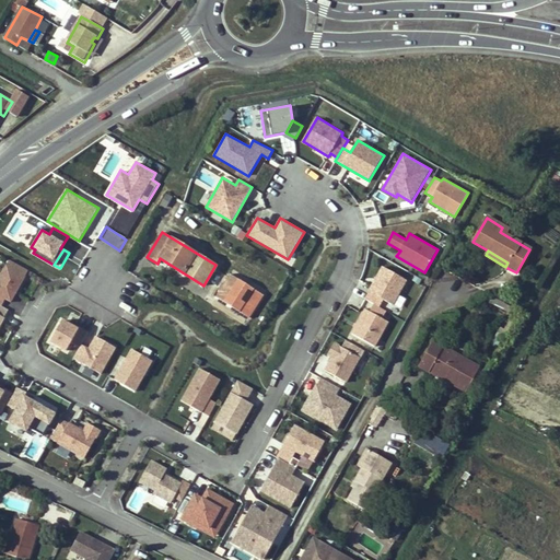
[(0,275),(0,305),(1,306),(6,299),(11,302),(28,270),(9,259),(0,275)]
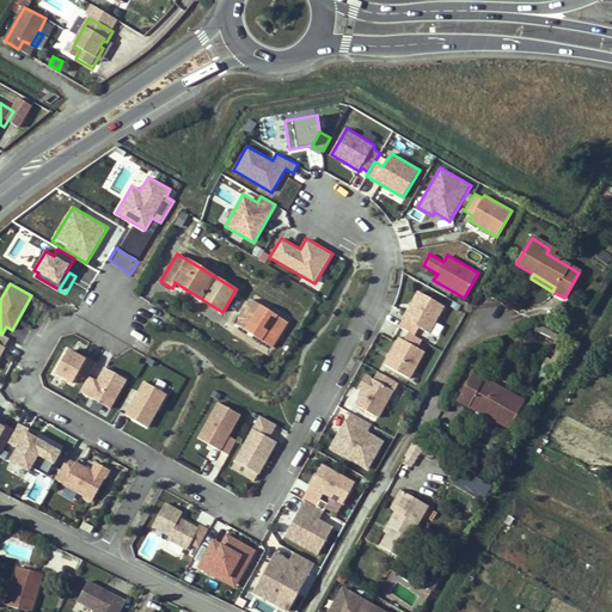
[(415,336),(420,328),(430,334),(445,306),(417,291),(403,318),(404,319),(399,326),(408,331),(415,336)]
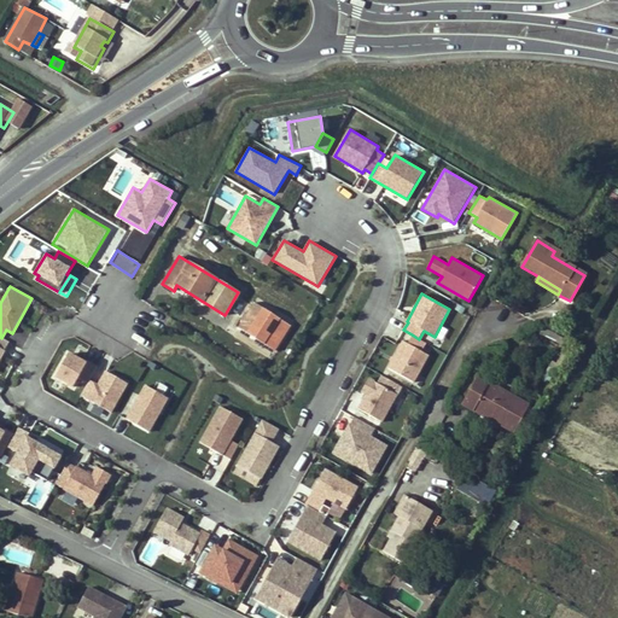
[(238,328),(263,343),(270,331),(281,338),(289,325),(254,303),(252,305),(250,304),(251,302),(249,299),(246,303),(239,298),(235,303),(246,309),(246,315),(238,328)]
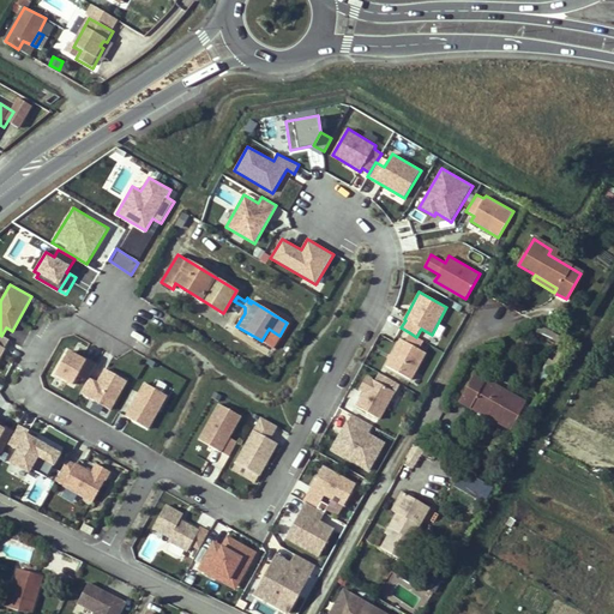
[(540,325),(536,331),(554,341),(558,333),(540,325)]
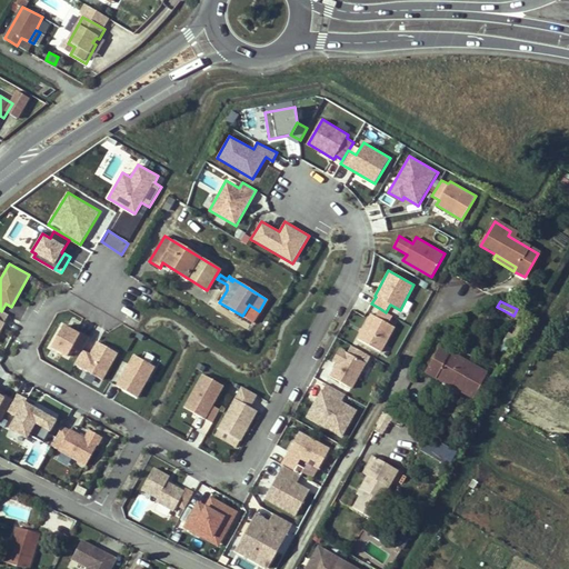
[(379,308),(376,316),(371,313),(357,338),(382,352),(396,328),(388,323),(392,316),(386,312),(379,308)]
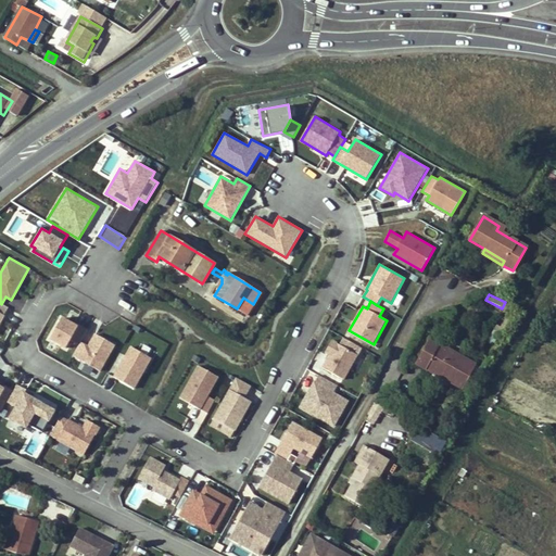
[(88,345),(80,342),(73,356),(100,371),(115,345),(95,333),(88,345)]
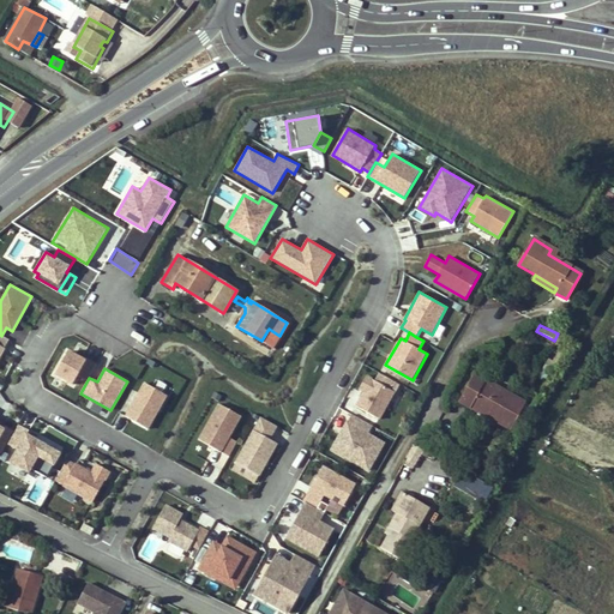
[(363,392),(355,405),(380,420),(396,392),(367,375),(359,390),(363,392)]
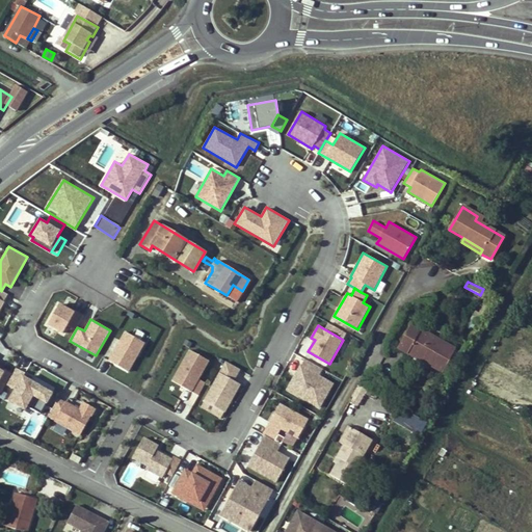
[(419,331),(409,326),(397,348),(407,353),(409,350),(427,361),(426,363),(443,372),(455,349),(420,330),(419,331)]
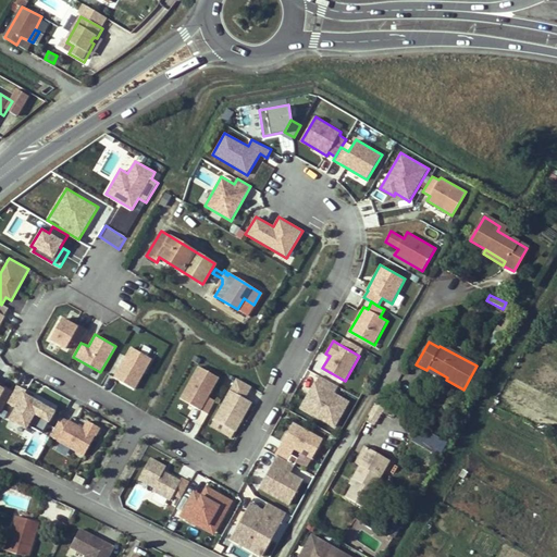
[(144,345),(139,351),(152,359),(146,371),(147,372),(158,353),(144,345)]
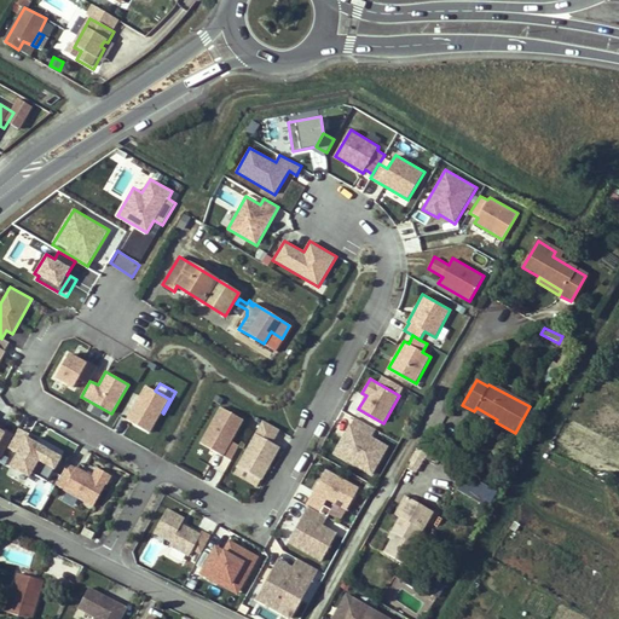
[(145,386),(126,420),(150,433),(162,412),(169,399),(155,391),(145,386)]
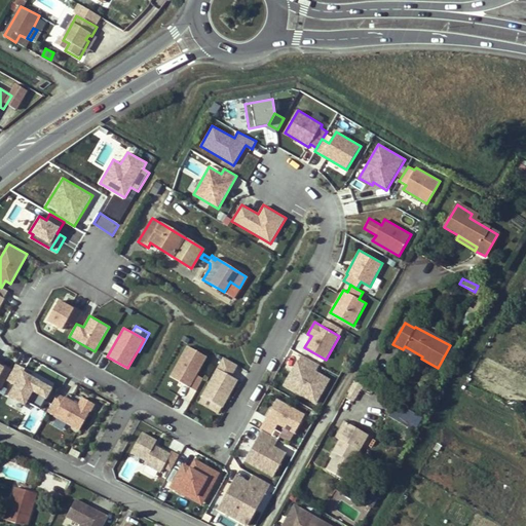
[(208,357),(187,345),(170,377),(190,387),(208,357)]
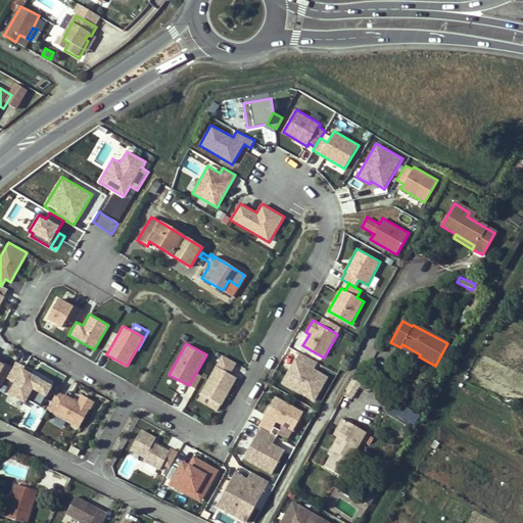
[(418,358),(419,357),(420,354),(402,344),(400,347),(418,358)]
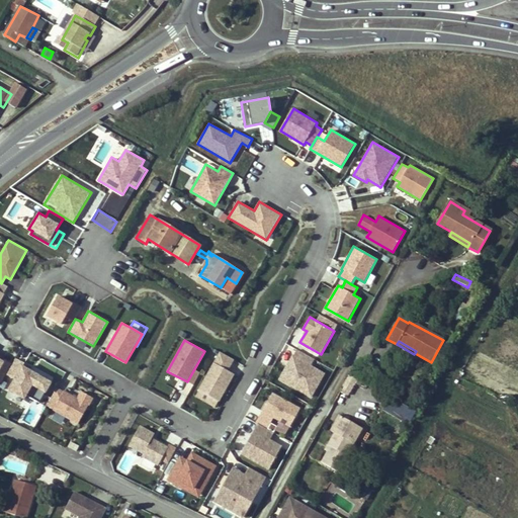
[(296,349),(278,380),(311,399),(326,373),(311,365),(314,359),(296,349)]
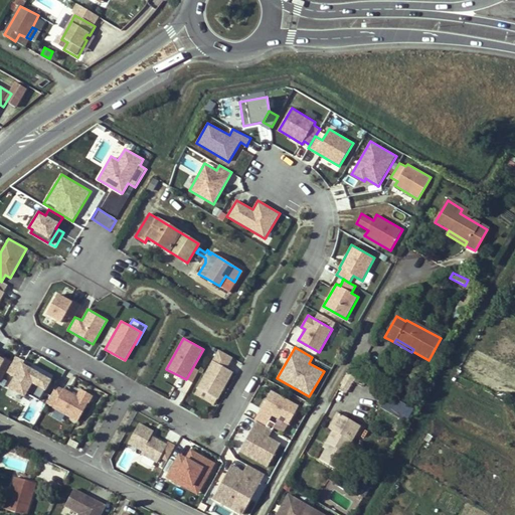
[(217,349),(211,360),(197,387),(198,388),(217,398),(218,399),(233,372),(227,369),(233,358),(217,349)]
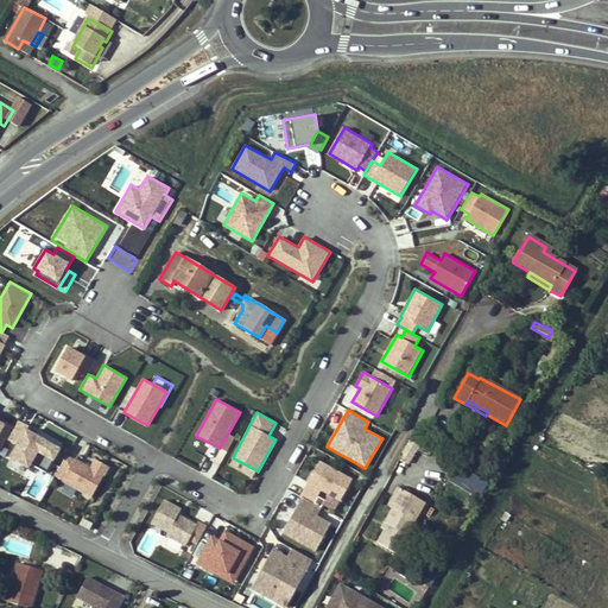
[(14,428),(7,441),(17,445),(10,458),(29,469),(31,464),(46,473),(61,448),(27,429),(29,426),(18,420),(14,428)]
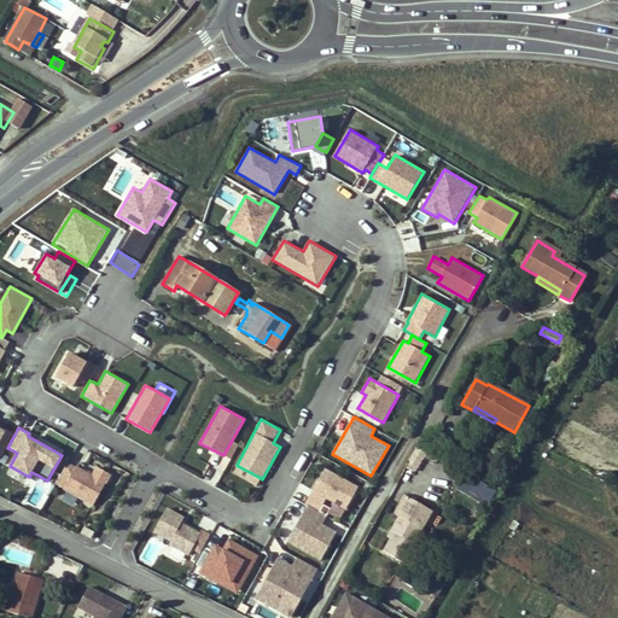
[(0,456),(1,458),(7,448),(15,435),(5,429),(4,431),(0,429),(0,456)]
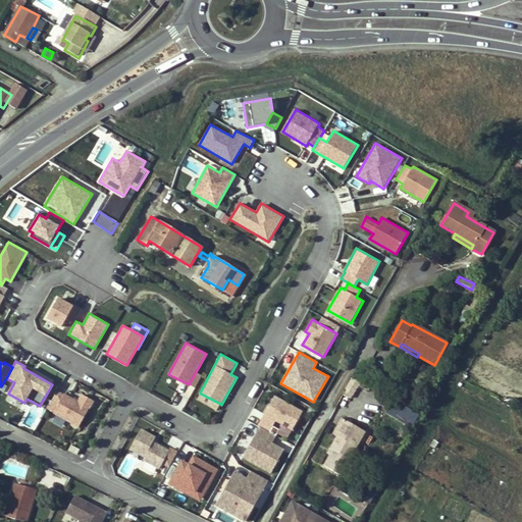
[(359,381),(350,399),(356,402),(365,384),(359,381)]
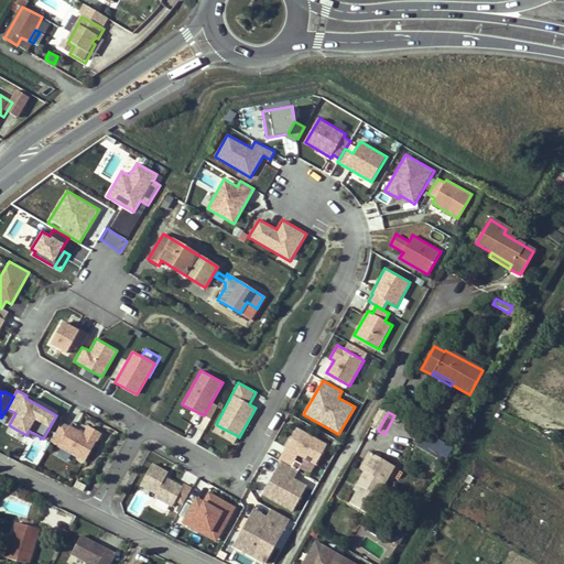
[(198,414),(195,423),(206,429),(210,419),(198,414)]
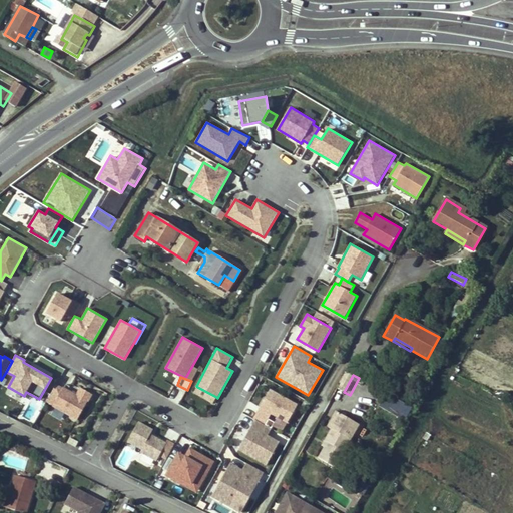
[(57,384),(46,403),(78,420),(92,394),(79,387),(76,394),(57,384)]
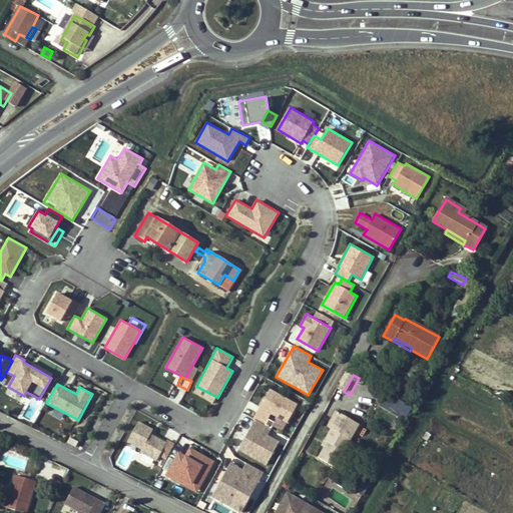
[(216,397),(197,387),(194,393),(213,404),(216,397)]
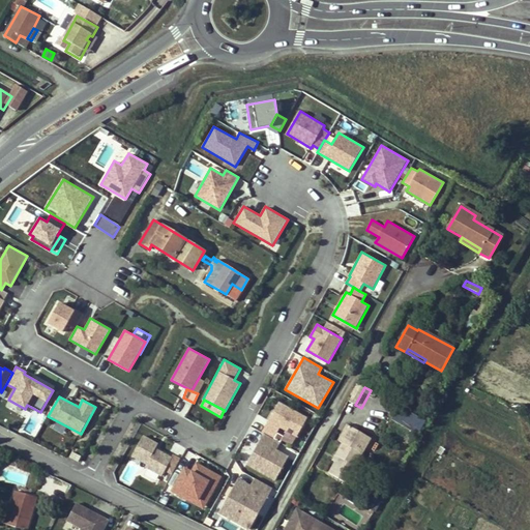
[(280,402),(262,433),(264,433),(273,439),(280,428),(297,437),(307,418),(280,402)]
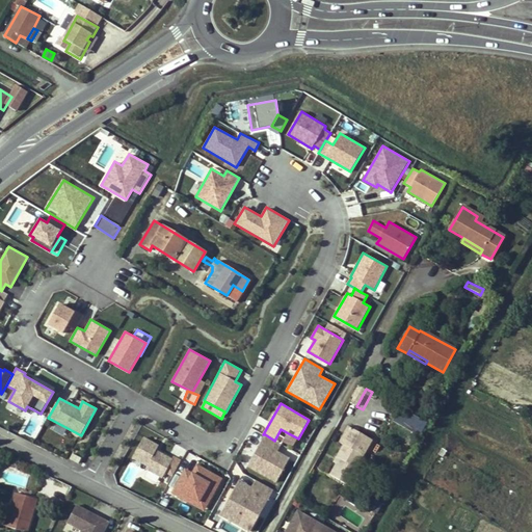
[(22,419),(33,424),(38,413),(27,407),(22,419)]
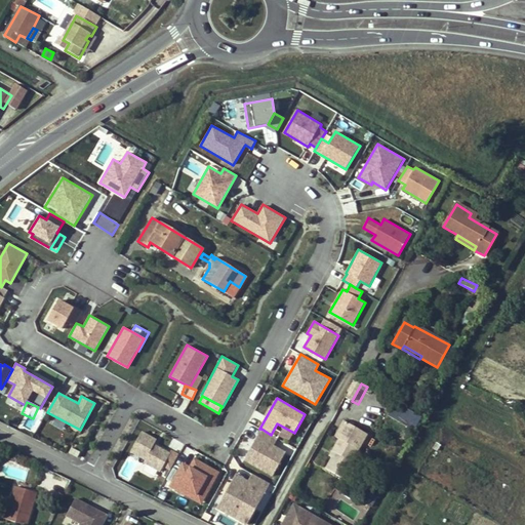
[(394,405),(390,417),(413,425),(417,412),(394,405)]
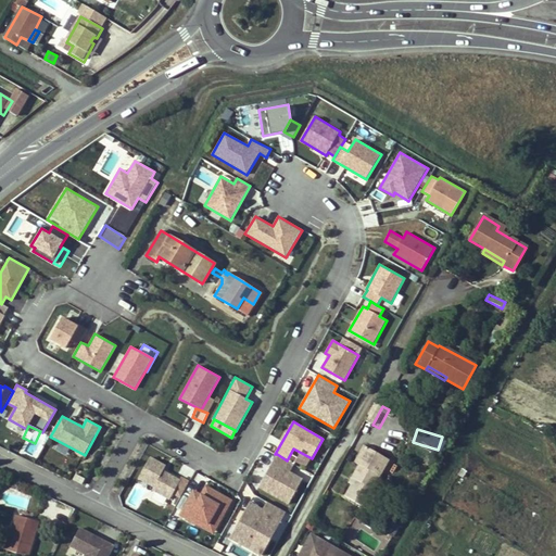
[(287,460),(277,454),(258,488),(289,505),(303,479),(290,471),(294,465),(287,460)]
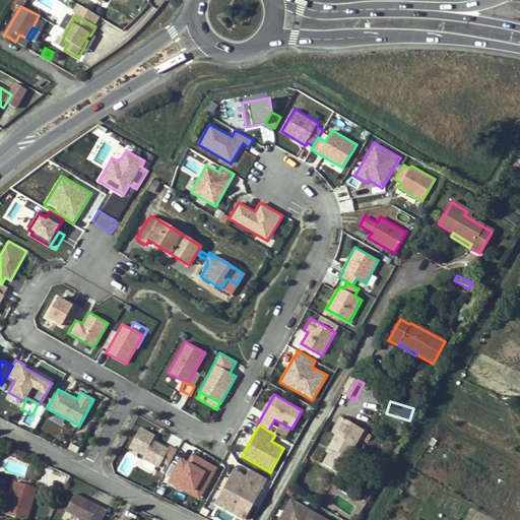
[(170,446),(169,449),(152,440),(154,435),(141,427),(129,448),(143,456),(141,459),(157,468),(161,462),(169,466),(177,450),(170,446)]
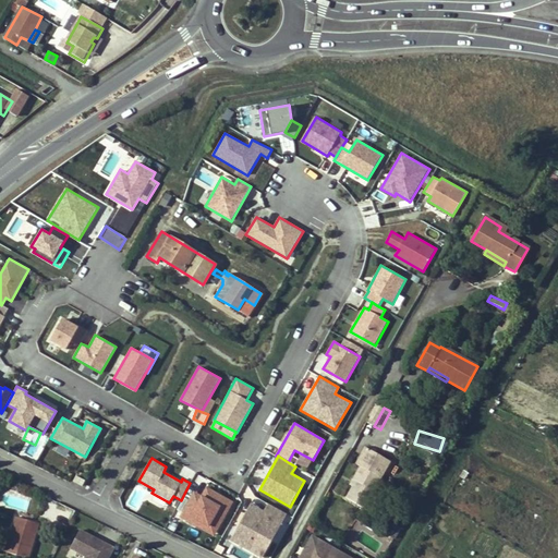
[(344,499),(336,518),(360,532),(367,518),(365,517),(378,494),(375,493),(383,481),(362,469),(354,483),(358,484),(354,490),(348,501),(344,499)]
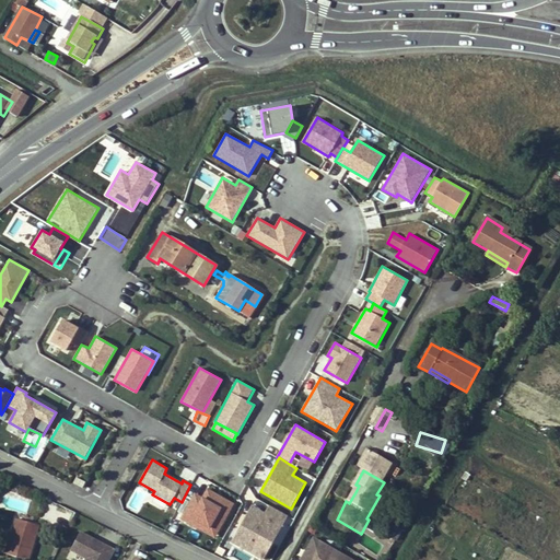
[(76,477),(73,482),(83,488),(85,482),(76,477)]
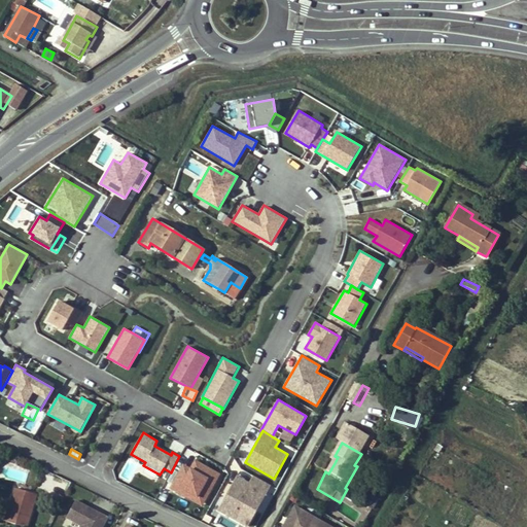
[(220,475),(195,460),(190,468),(183,464),(169,489),(202,507),(220,475)]
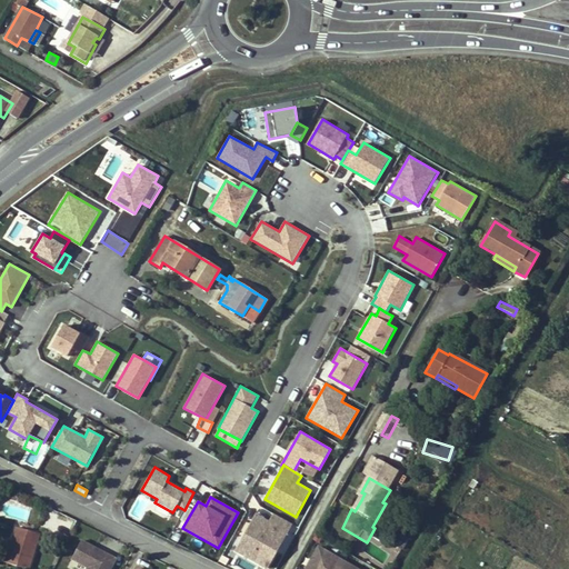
[(256,513),(235,552),(265,568),(267,568),(292,525),(273,513),(269,521),(256,513)]
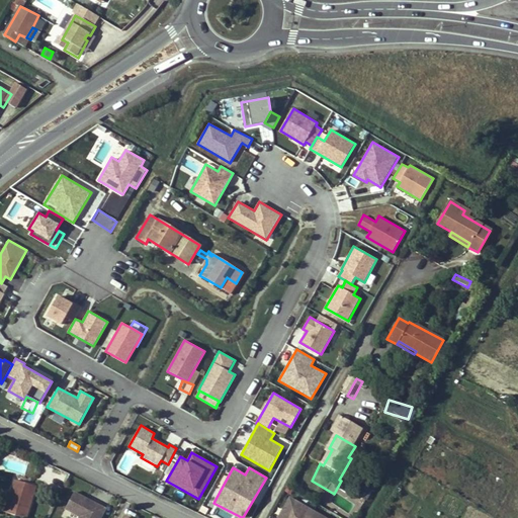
[(8,505),(5,504),(3,512),(24,517),(25,517),(35,487),(15,481),(8,505)]
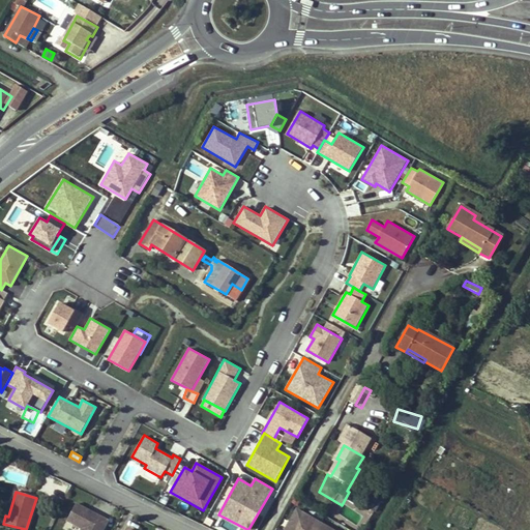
[(319,492),(316,496),(340,509),(342,505),(319,492)]
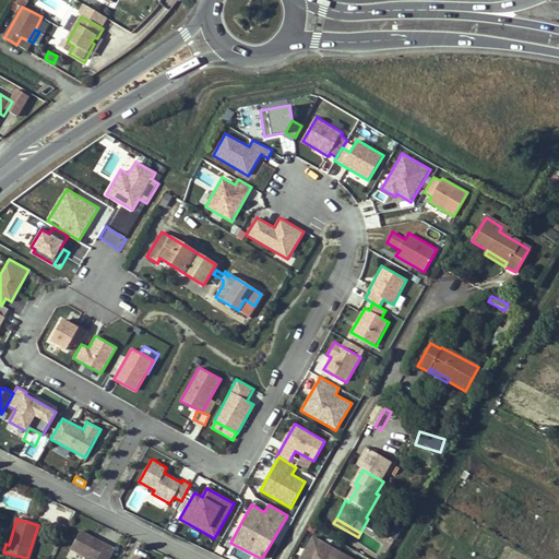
[(97,539),(80,531),(71,548),(87,557),(85,558),(108,558),(114,549),(103,544),(102,547),(95,543),(97,539)]
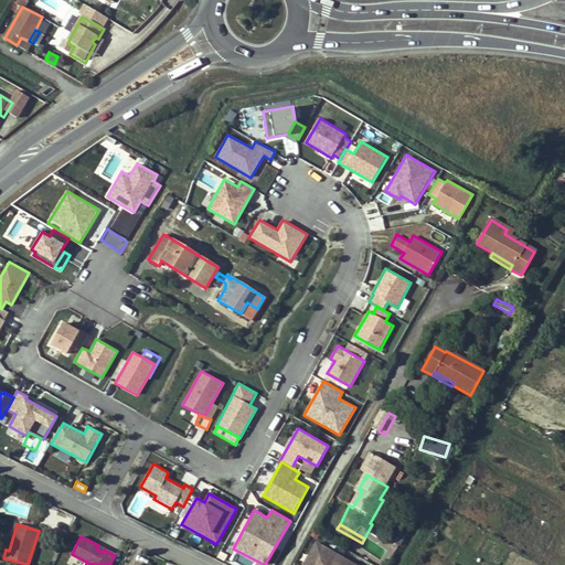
[(356,564),(317,542),(302,564),(356,564)]
